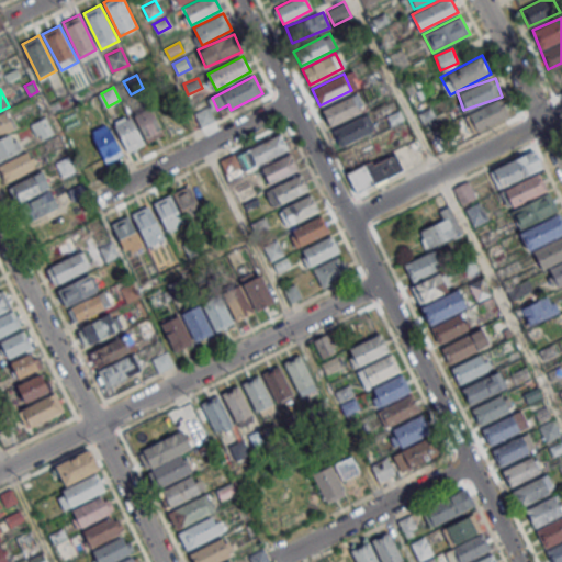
[(184,123),(167,90),(152,99),(169,132),(184,123)]
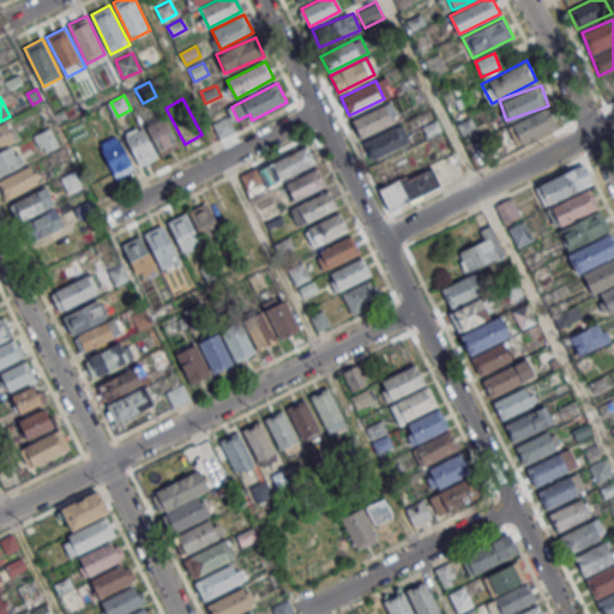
[(351,120),(360,138),(399,120),(391,101),(351,120)]
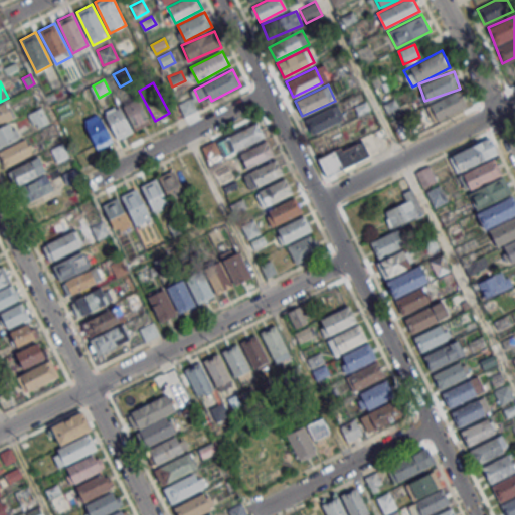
[(467,106),(460,90),(424,106),(432,122),(467,106)]
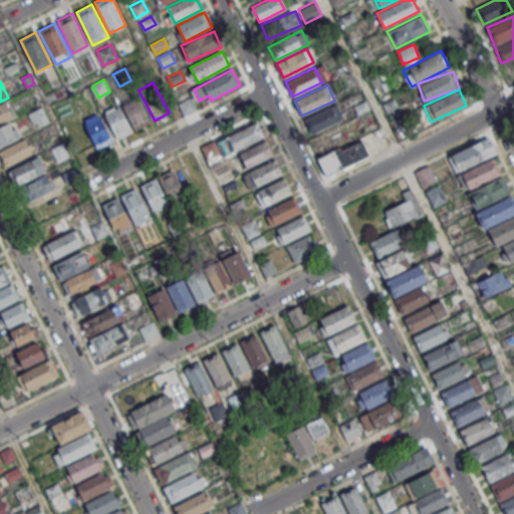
[(136,130),(150,121),(136,96),(121,104),(136,130)]
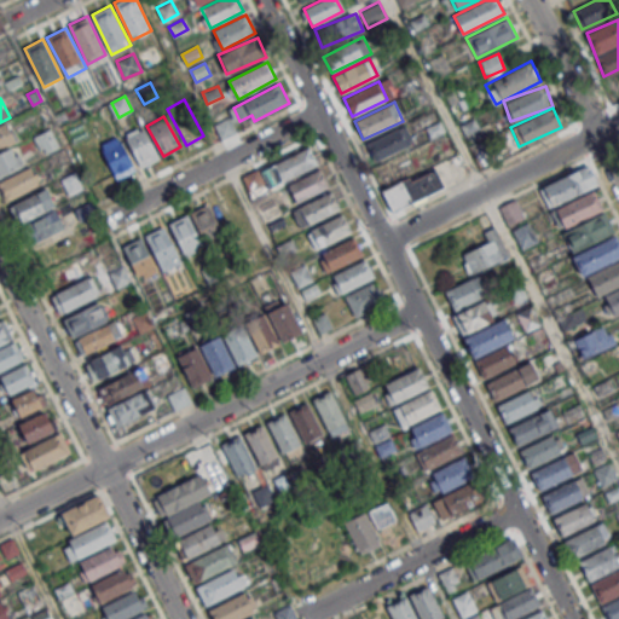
[(231,117),(215,125),(223,139),(238,133),(231,117)]
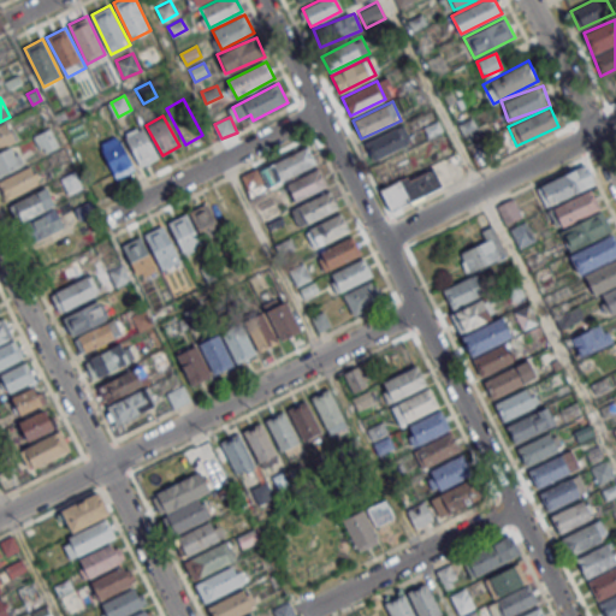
[(7,122),(0,125),(0,149),(19,141),(15,129),(11,130),(7,122)]
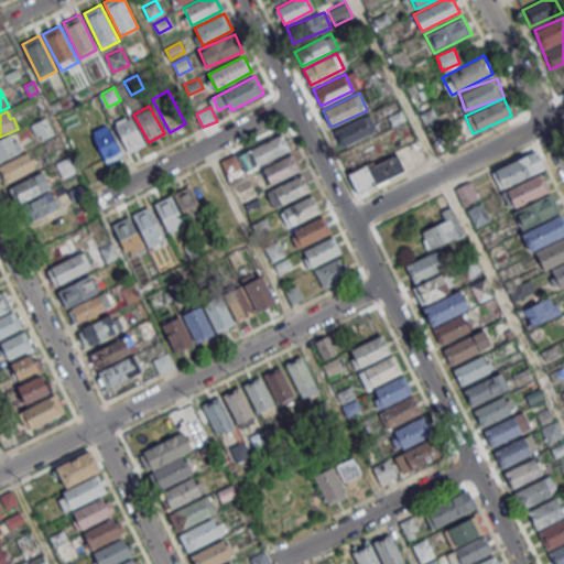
[(127,153),(144,144),(131,114),(112,121),(127,153)]
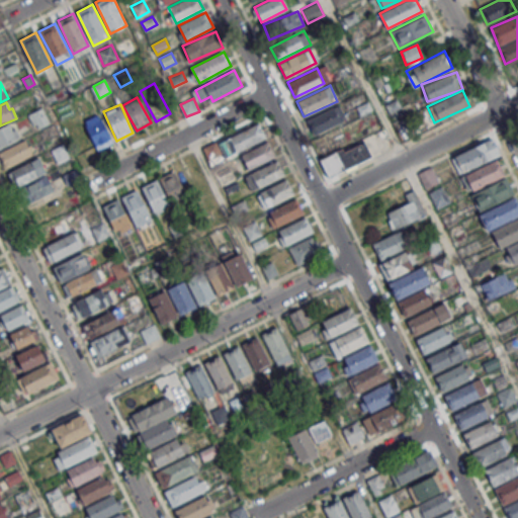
[(347,119),(340,104),(307,119),(314,135),(347,119)]
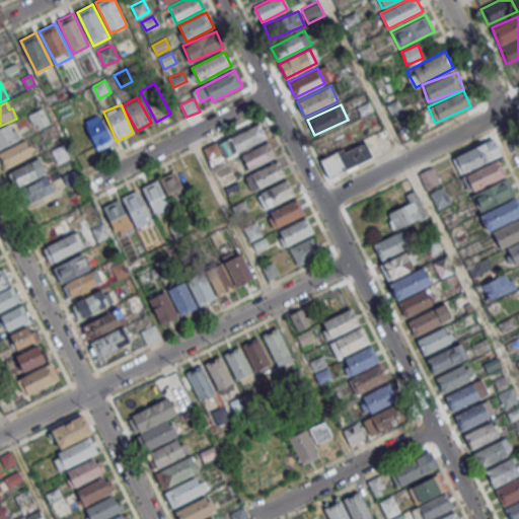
[(50,123),(42,106),(27,114),(35,130),(50,123)]
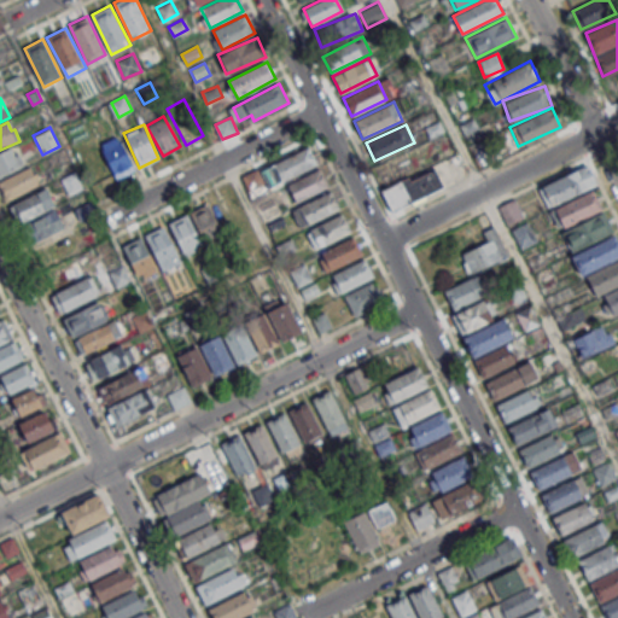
[(116,179),(134,169),(117,135),(99,145),(116,179)]
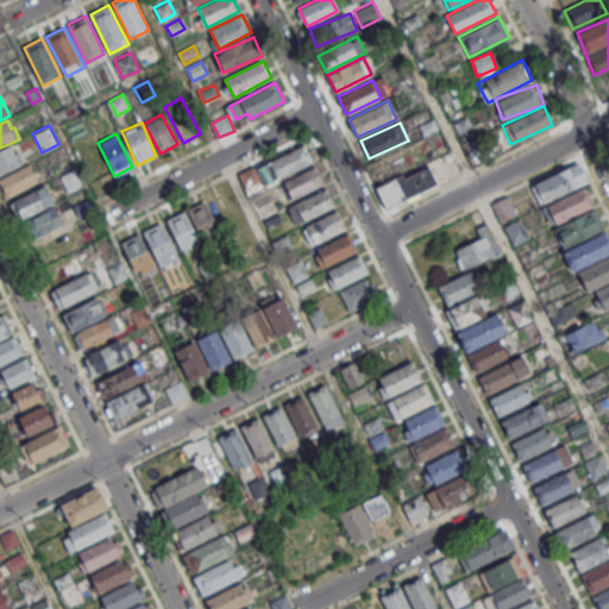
[(0,175),(26,162),(20,151),(16,154),(11,144),(0,149),(0,175)]
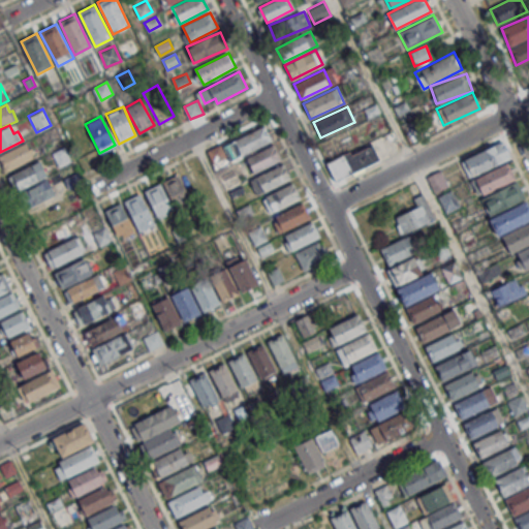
[(272,143),(266,126),(229,139),(236,156),(272,143)]
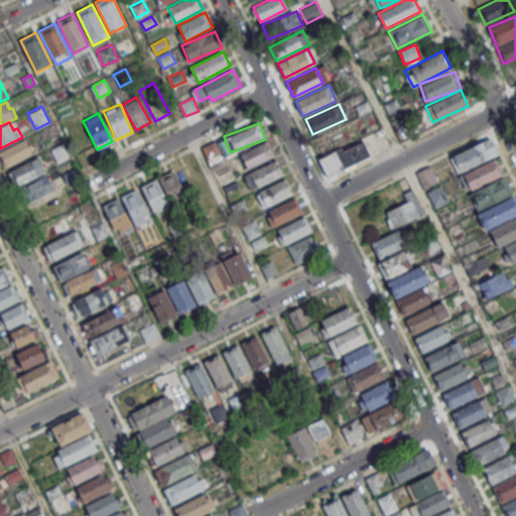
[(370,158),(363,138),(353,142),(347,125),(314,137),(323,155),(318,157),(326,176),(370,158)]
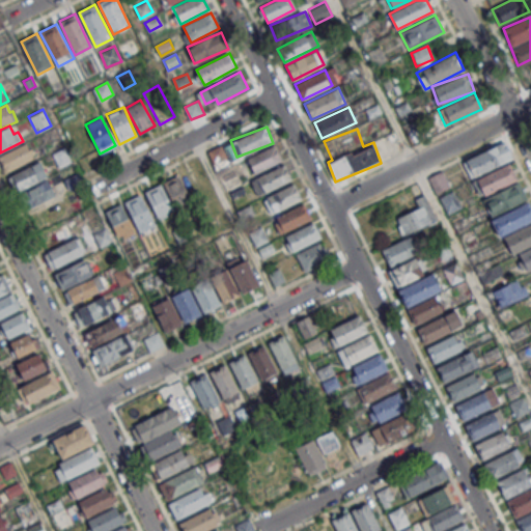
[(463,162),(472,178),(513,158),(505,141),(463,162)]
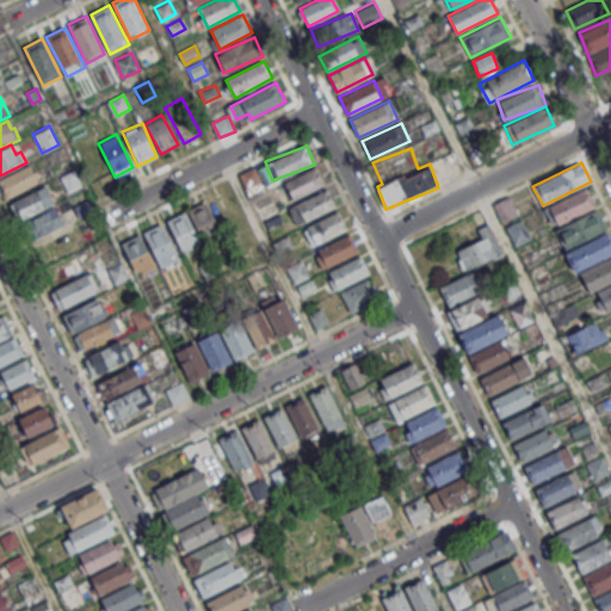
[(39,181),(30,164),(0,178),(0,185),(6,198),(39,181)]
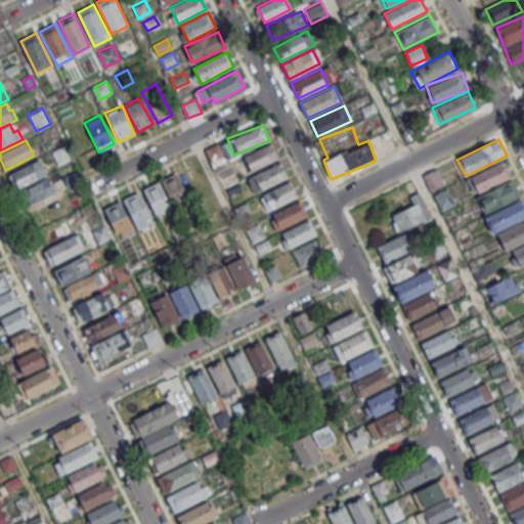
[(241,158),(248,173),(278,158),(271,143),(241,158)]
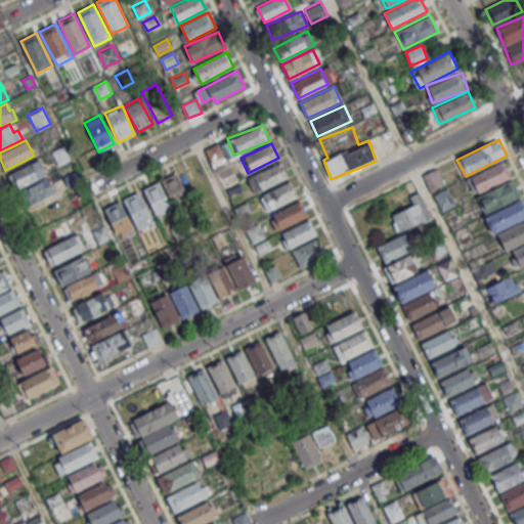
[(42,176),(34,161),(9,175),(16,189),(42,176)]
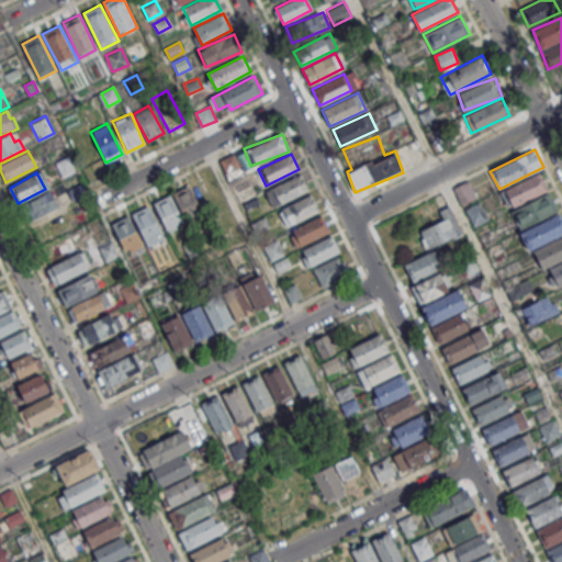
[(265,192),(273,209),(308,190),(300,173),(265,192)]
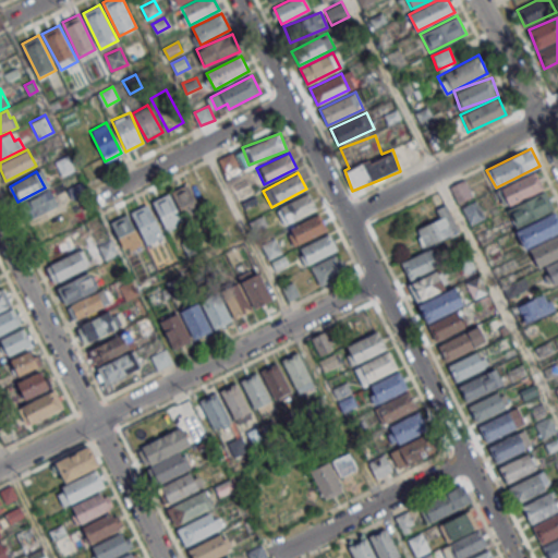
[(557,217),(547,190),(545,191),(537,172),(499,187),(508,207),(517,228),(516,229),(523,247),(557,233),(557,217)]
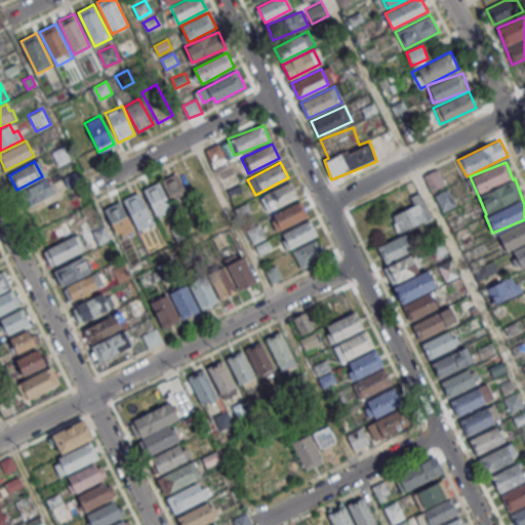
[(218,174),(225,187),(237,180),(232,168),(218,174)]
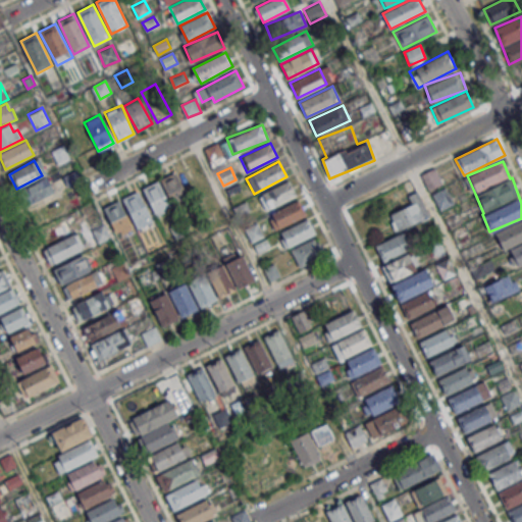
[(64,176),(76,171),(82,181),(69,188),(64,176)]
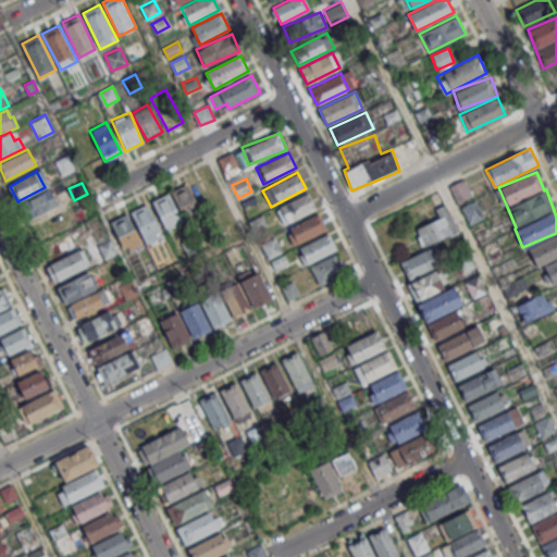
[(171,190),(184,220),(201,212),(188,183),(171,190)]
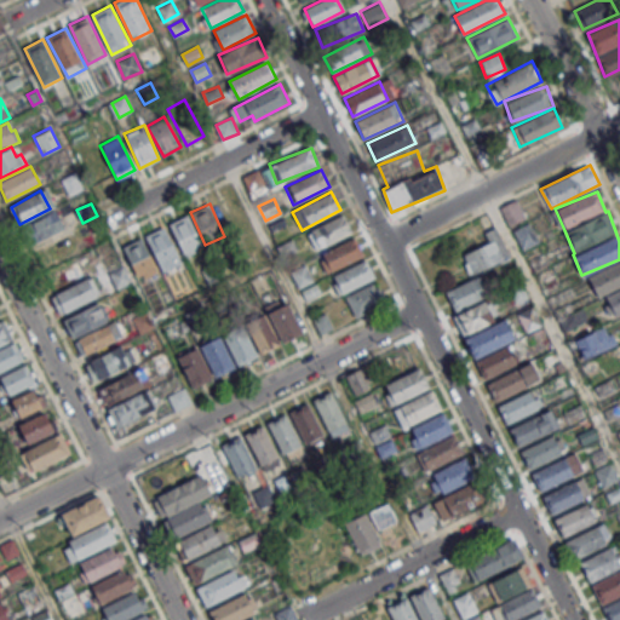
[(32,244),(65,228),(56,210),(22,227),(32,244)]
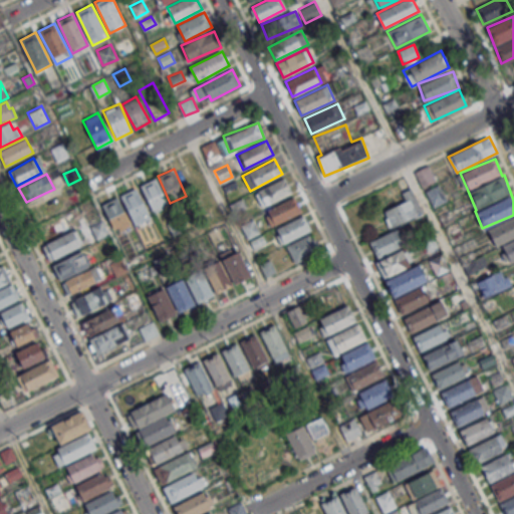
[(140,185),(153,212),(168,205),(156,178),(140,185)]
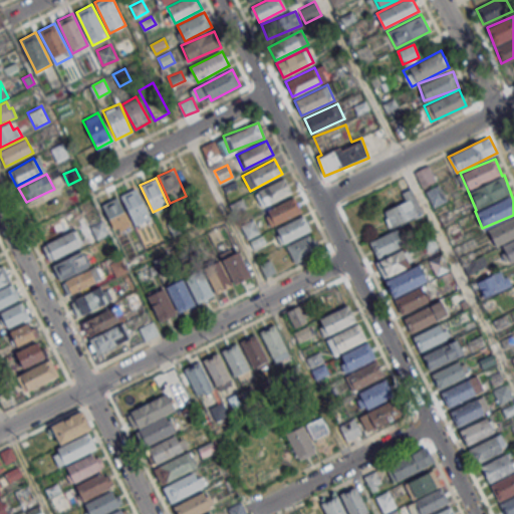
[(254,193),(261,207),(291,193),(284,178),(254,193)]
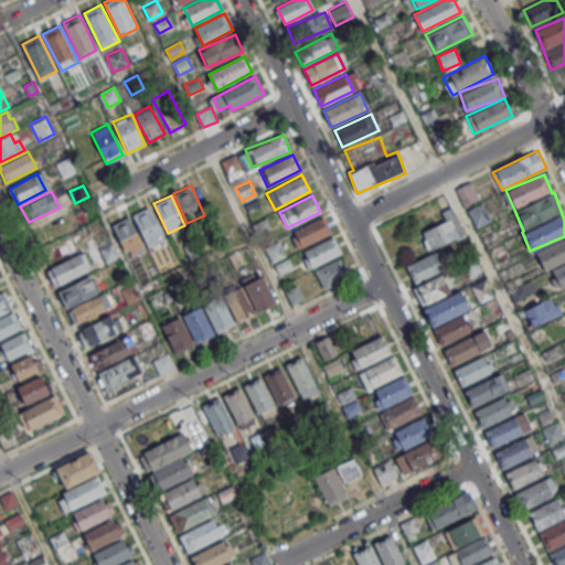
[(132,214),(148,248),(166,241),(149,205),(132,214)]
